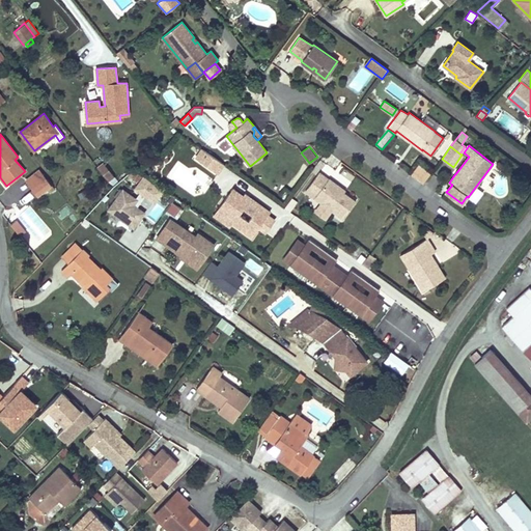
[(207,152),(202,148),(195,158),(201,162),(207,152)]
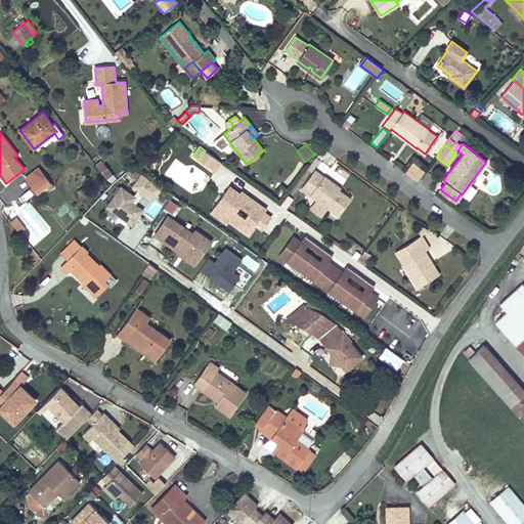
[(199,160),(215,171),(221,162),(205,150),(199,160)]
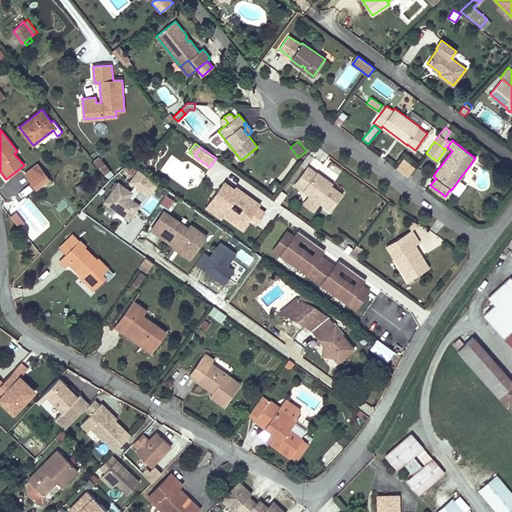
[(90,148),(86,151),(91,157),(95,154),(90,148)]
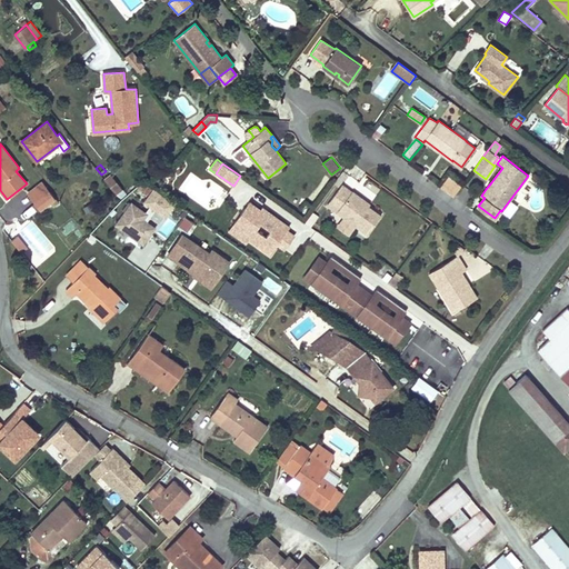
[(125,187),(113,173),(105,179),(116,193),(125,187)]
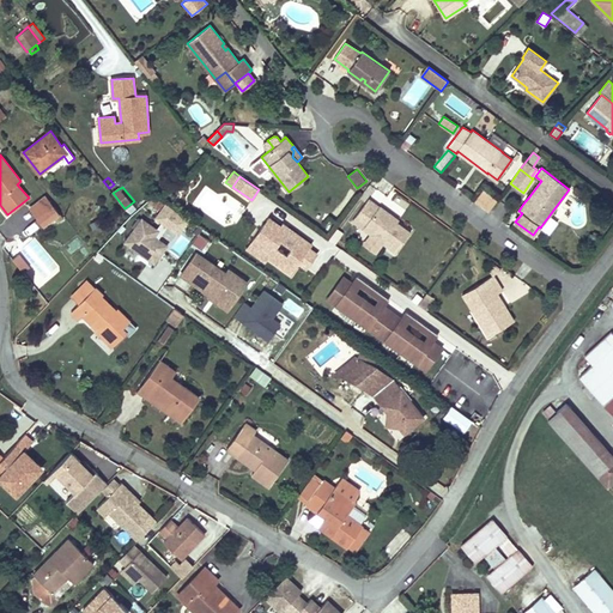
[(484,188),(474,200),(489,212),(498,200),(484,188)]
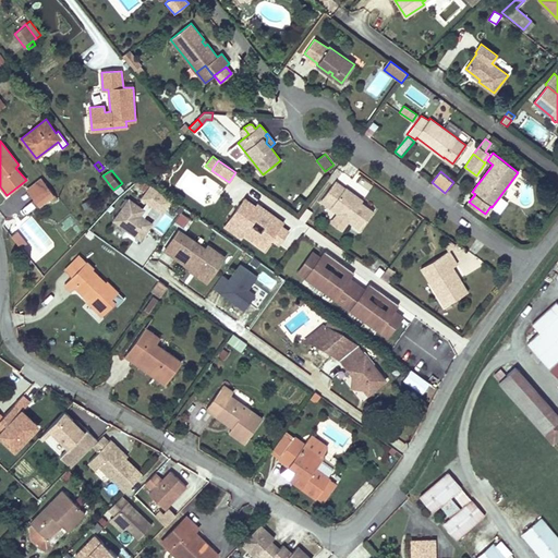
[(141,178),(134,183),(147,192),(152,185),(141,178)]
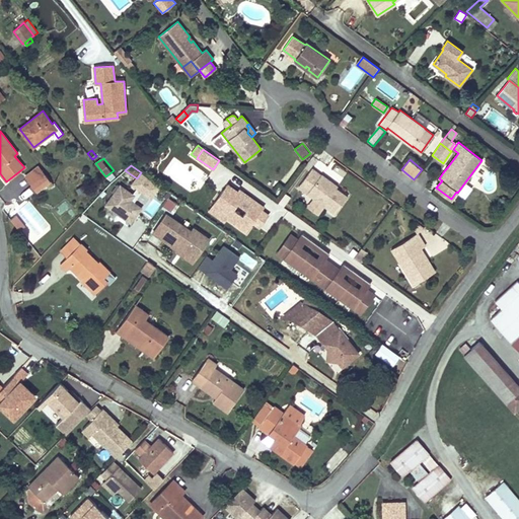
[(38,167),(26,175),(32,181),(43,173),(38,167)]
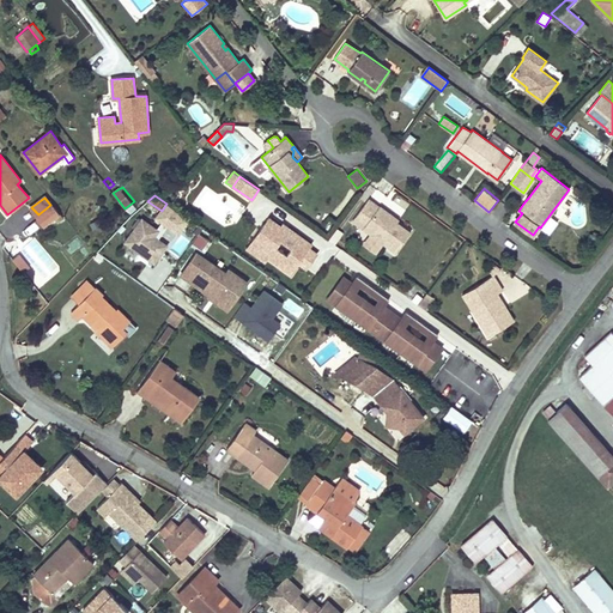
[(363,228),(372,235),(381,242),(395,253),(411,232),(393,219),(394,217),(380,206),(378,207),(369,199),(352,220),(363,228)]
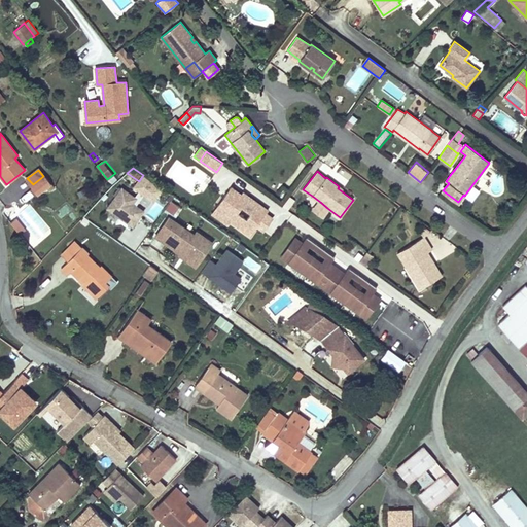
[(143,175),(139,181),(135,187),(153,200),(162,188),(143,175)]
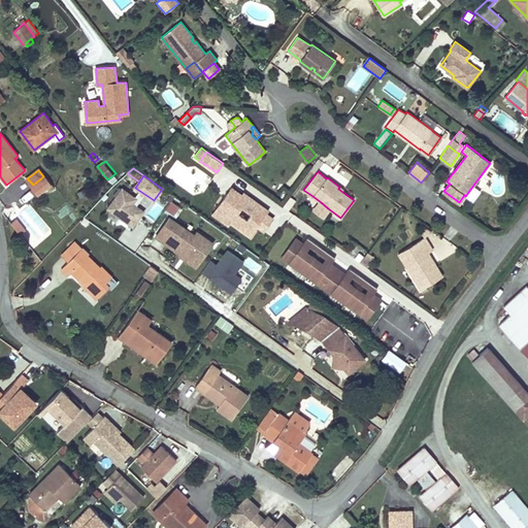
[(33,185),(27,178),(26,179),(37,194),(50,185),(43,176),(33,185)]
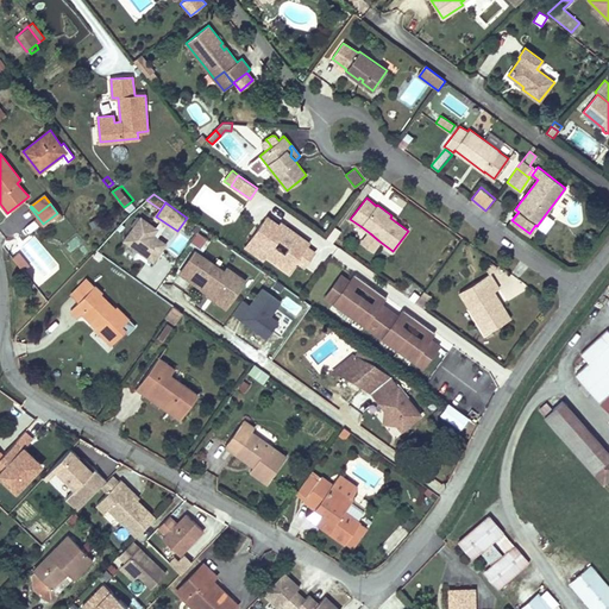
[(267,217),(250,239),(269,252),(267,256),(289,271),(296,261),(307,246),(309,243),(286,225),(283,228),(278,225),(267,217)]
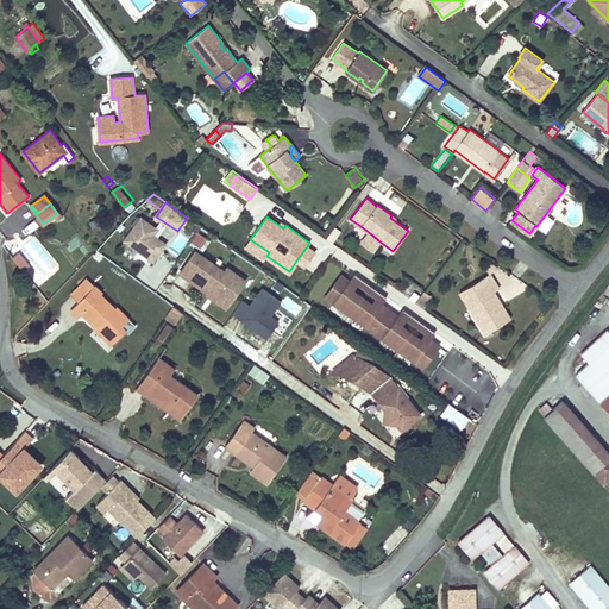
[(196,232),(190,242),(203,249),(208,238),(196,232)]
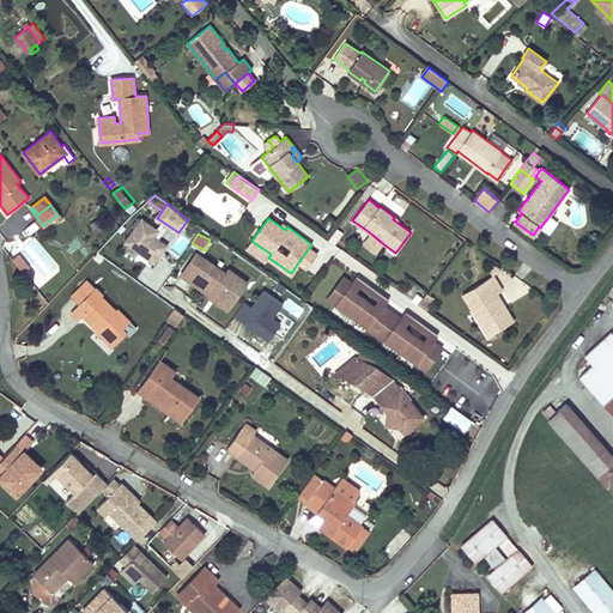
[(381,242),(372,235),(366,243),(375,249),(381,242)]
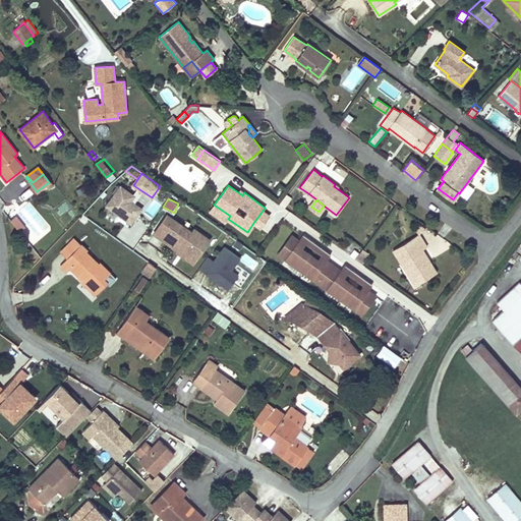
[(30,200),(19,209),(41,236),(51,229),(30,200)]
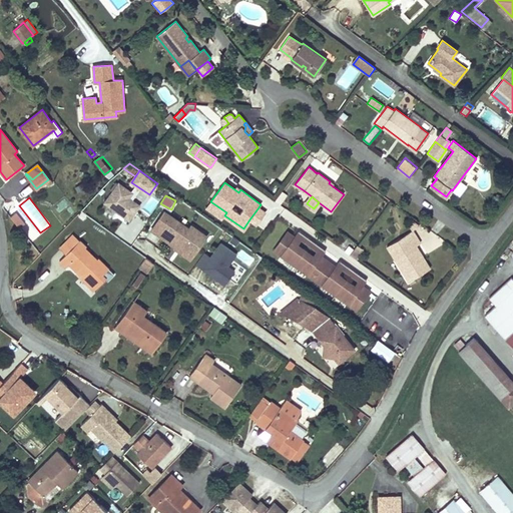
[(206,207),(222,218),(224,215),(226,212),(210,201),(206,207)]
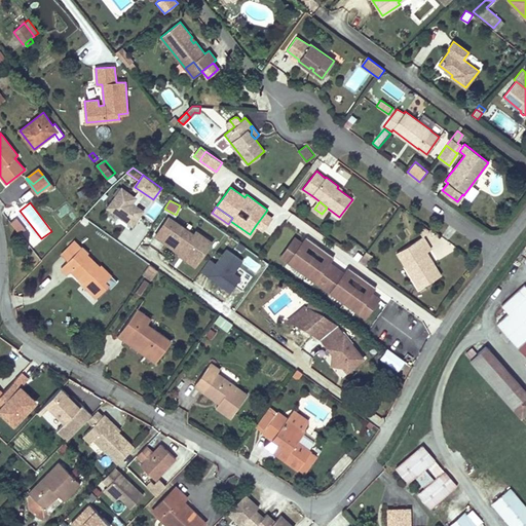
[(263,230),(272,218),(265,213),(256,225),(263,230)]
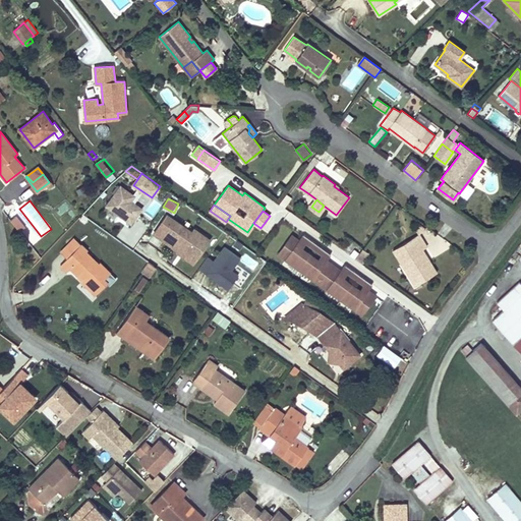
[(167,215),(156,230),(164,235),(162,238),(179,250),(181,247),(195,258),(207,242),(192,232),(167,215)]
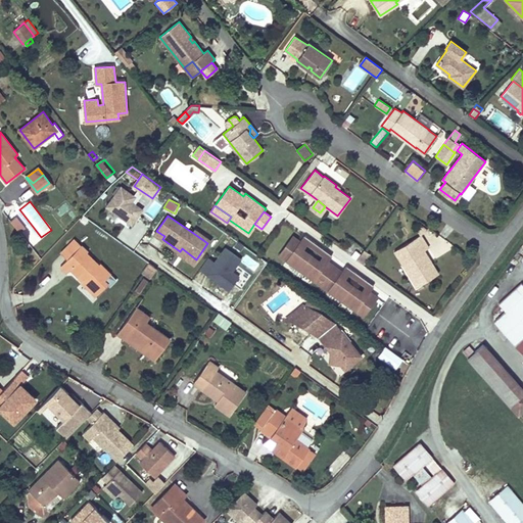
[(10,221),(14,226),(19,222),(15,217),(10,221)]
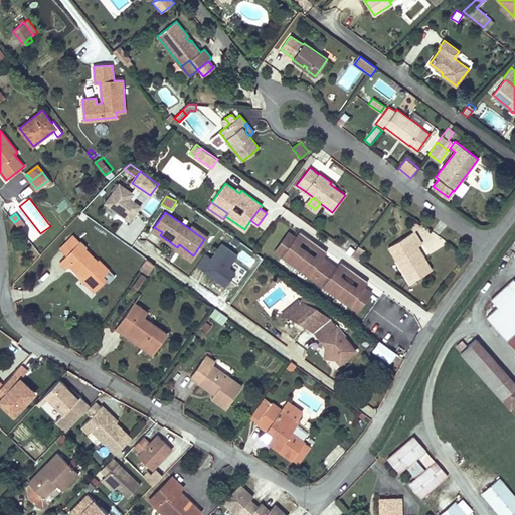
[(19,218),(14,222),(19,228),(24,224),(19,218)]
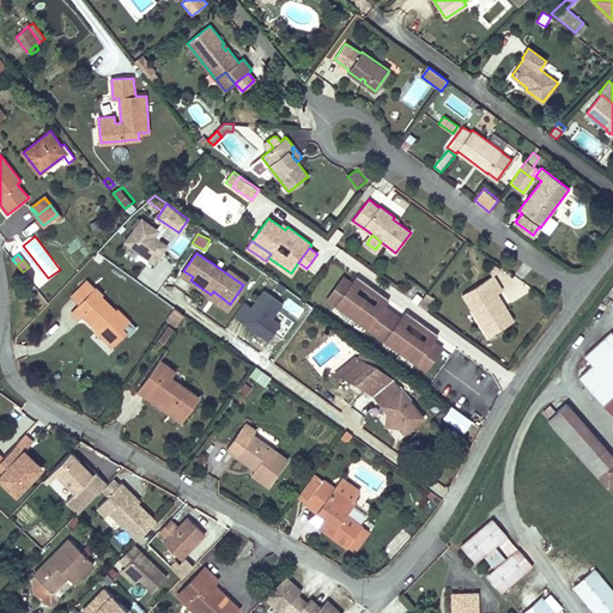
[(491,262),(486,265),(492,274),(502,269),(491,262)]
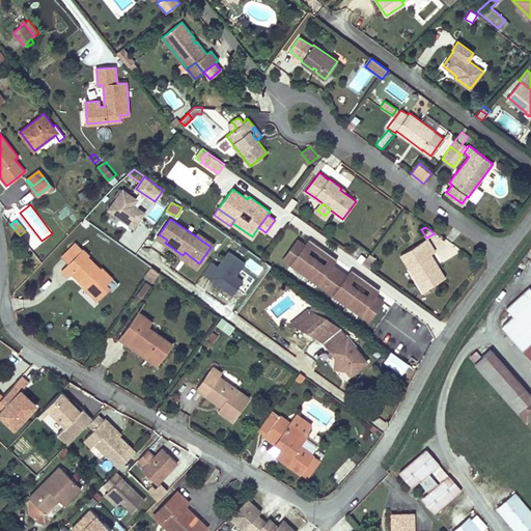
[(198,233),(196,236),(211,247),(214,244),(198,233)]
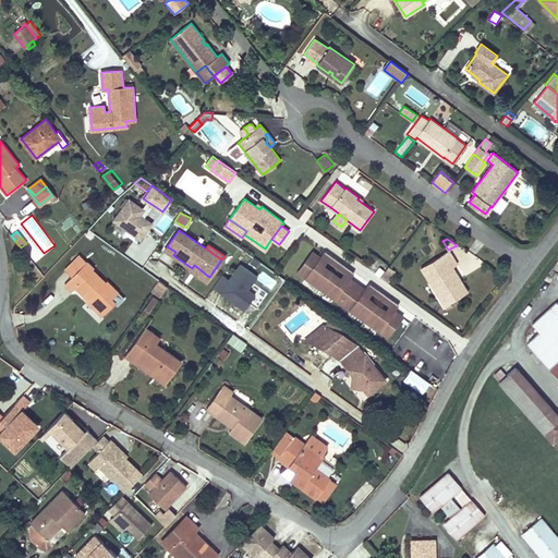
[(176,252),(167,246),(165,250),(173,255),(176,252)]
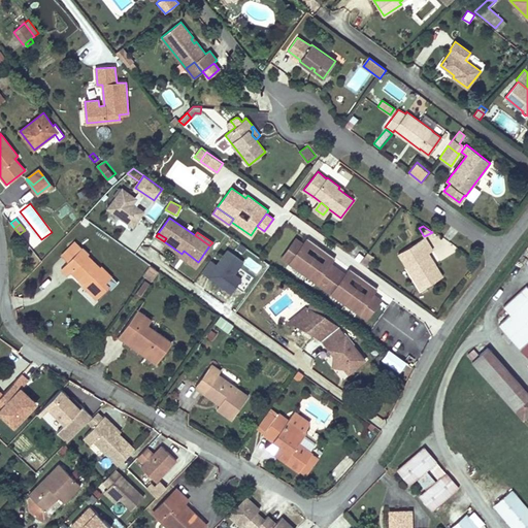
[(425,255),(428,253),(432,250),(424,236),(398,254),(421,290),(442,276),(435,264),(432,266),(425,255)]
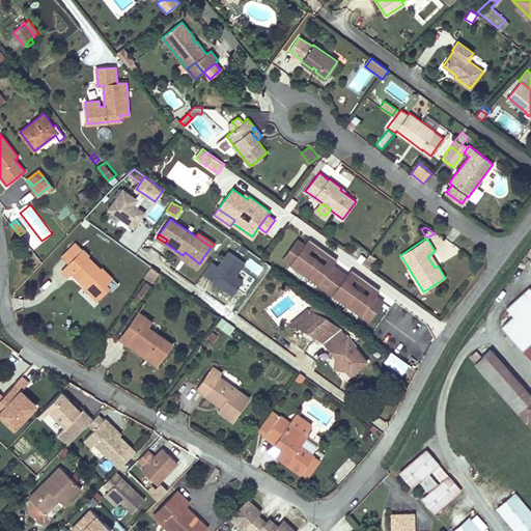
[(298,240),(284,258),(369,320),(383,302),(376,297),(381,290),(352,269),(347,275),(334,266),(338,259),(310,240),(306,245),(298,240)]
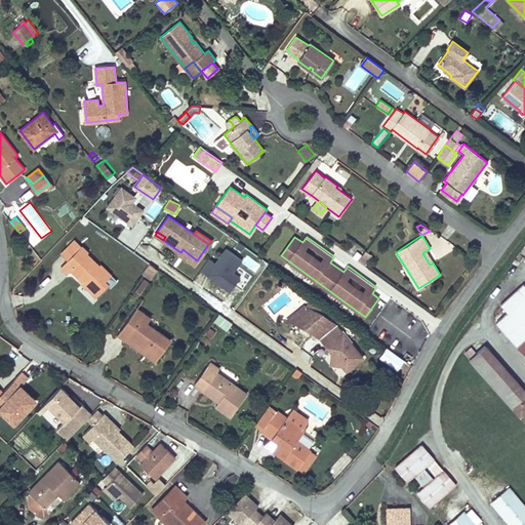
[(63,254),(68,259),(80,247),(75,242),(63,254)]
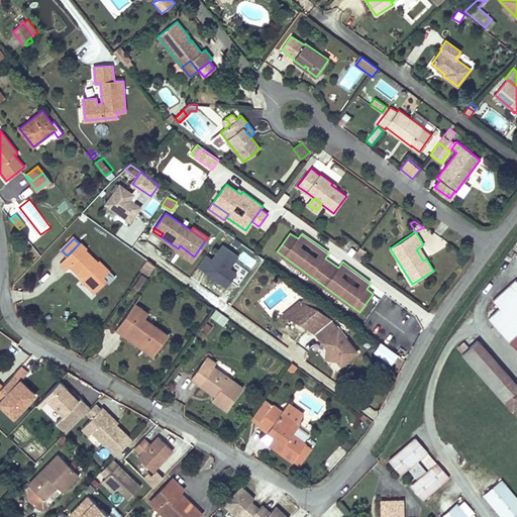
[(79,243),(67,255),(60,263),(67,270),(70,267),(82,278),(83,278),(84,277),(98,290),(106,281),(108,283),(114,278),(98,262),(97,263),(79,243)]
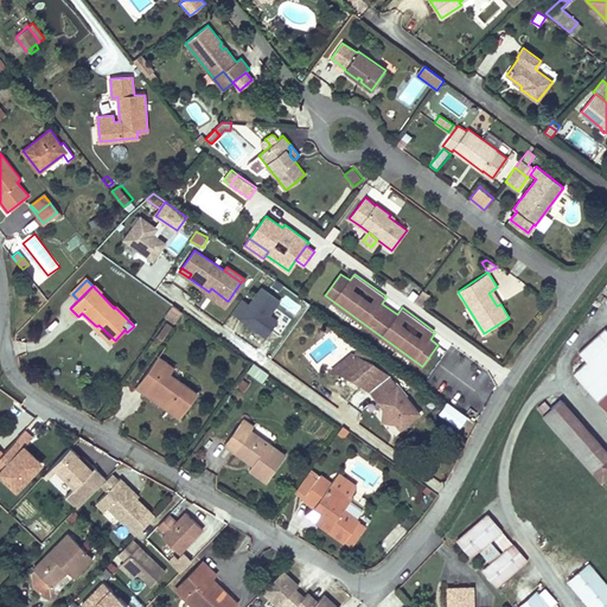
[(238,317),(257,331),(266,337),(279,320),(270,314),(280,301),(261,287),(249,304),(244,300),(234,313),(238,317)]
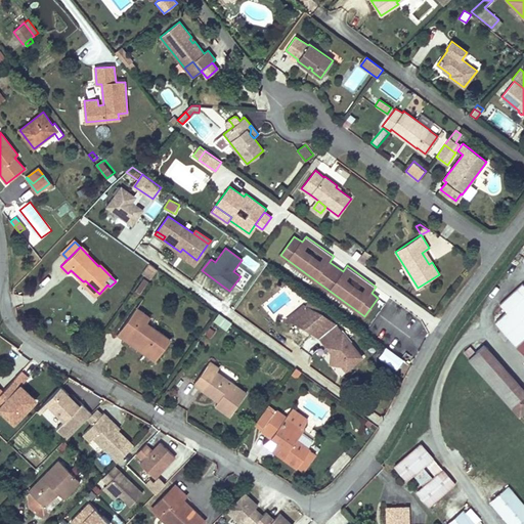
[(182,249),(180,252),(178,254),(193,264),(197,260),(182,249)]
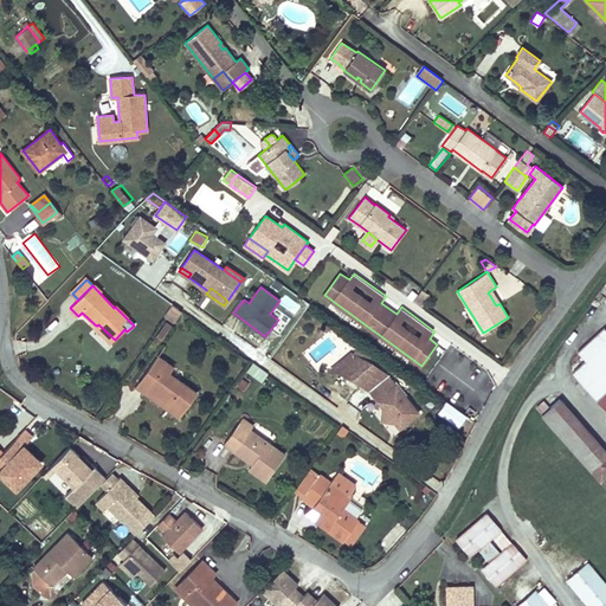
[(421,289),(413,301),(420,305),(429,294),(421,289)]
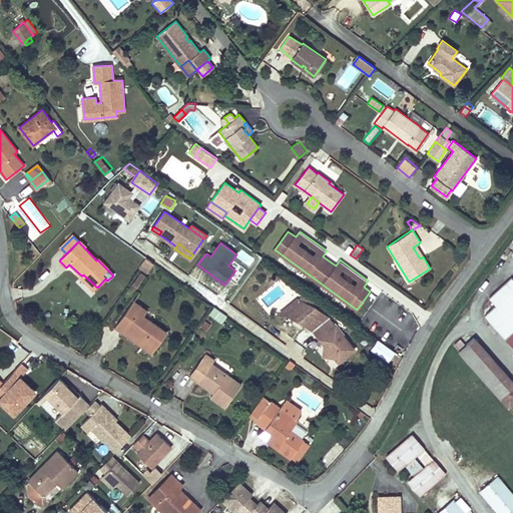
[(423,257),(416,245),(413,247),(420,259),(423,257)]
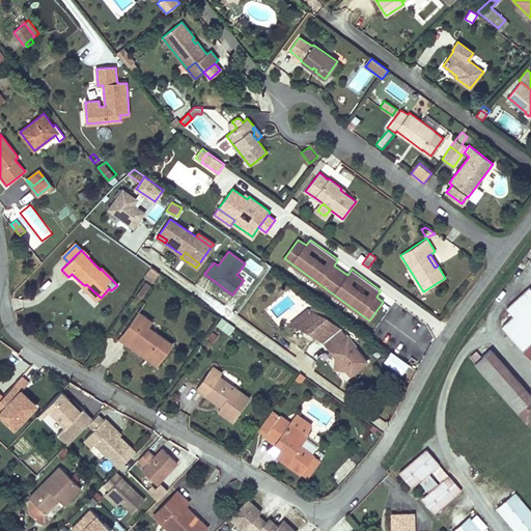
[(151,267),(144,276),(152,282),(160,272),(151,267)]
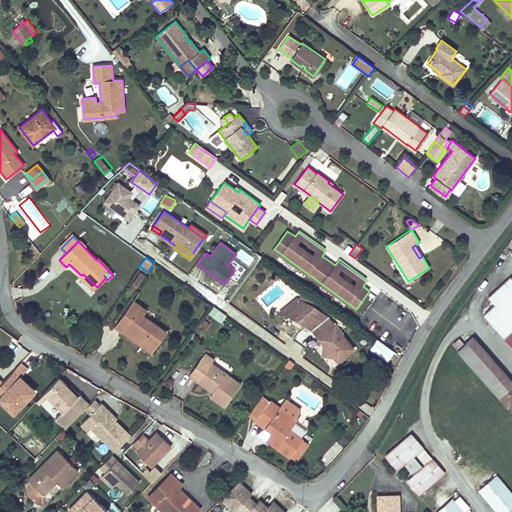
[(136,286),(144,274),(140,271),(132,283),(136,286)]
